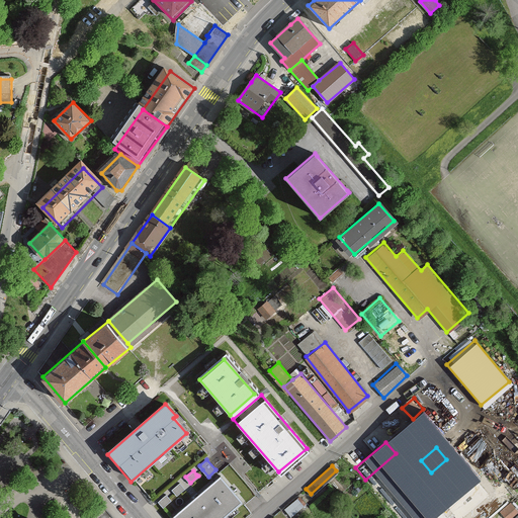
[(221,475),(171,516),(172,517),(222,517),(243,501),(221,475)]
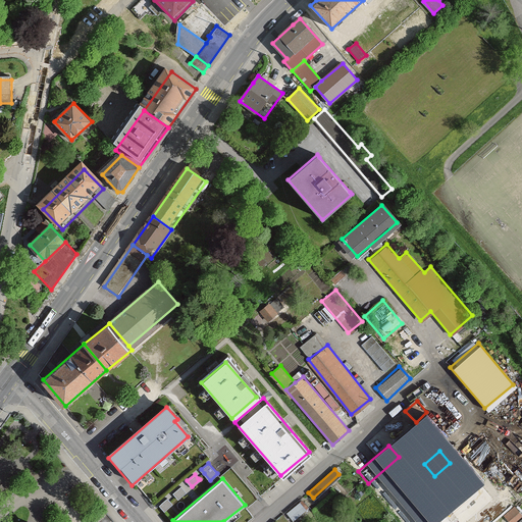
[(181,485),(173,492),(176,497),(178,498),(186,491),(181,485)]
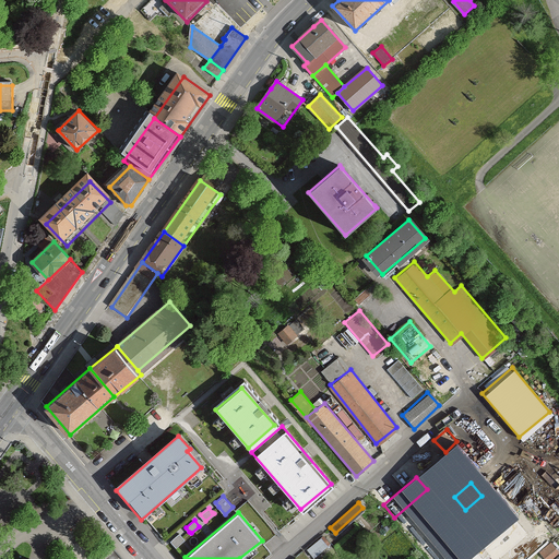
[(179,533),(170,539),(176,546),(185,539),(182,537),(179,533)]
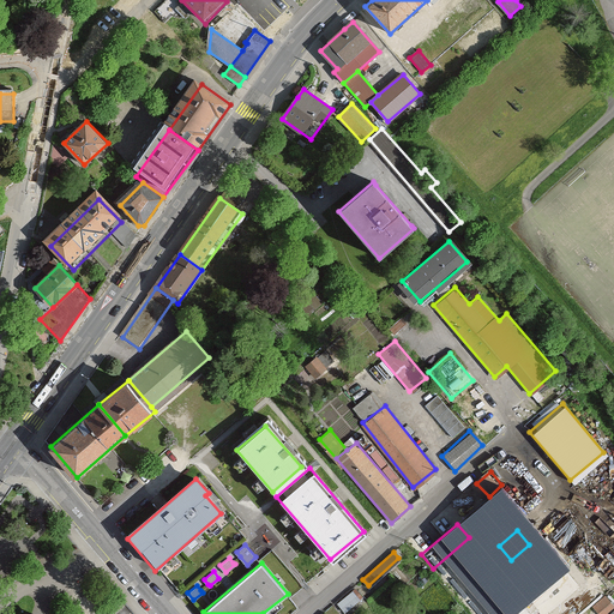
[(353,590),(336,603),(344,613),(361,599),(353,590)]
